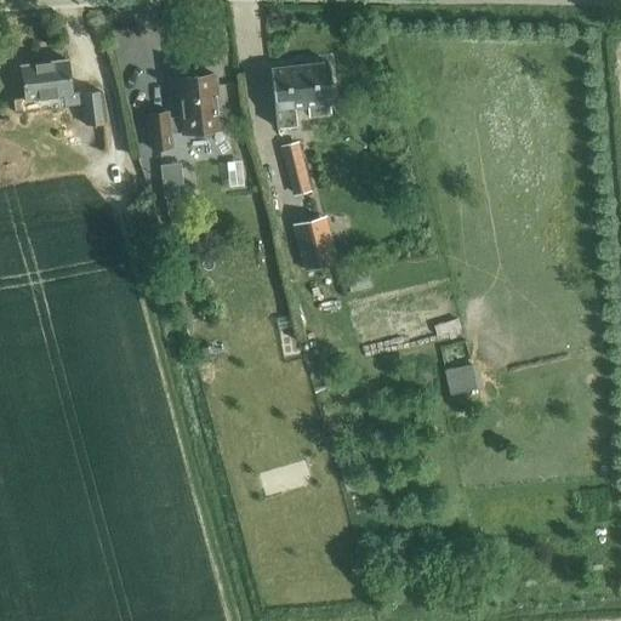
[(26,97),(13,98),(15,113),(66,107),(84,106),(86,126),(104,124),(100,90),(73,93),(68,61),(22,66),(26,97)]
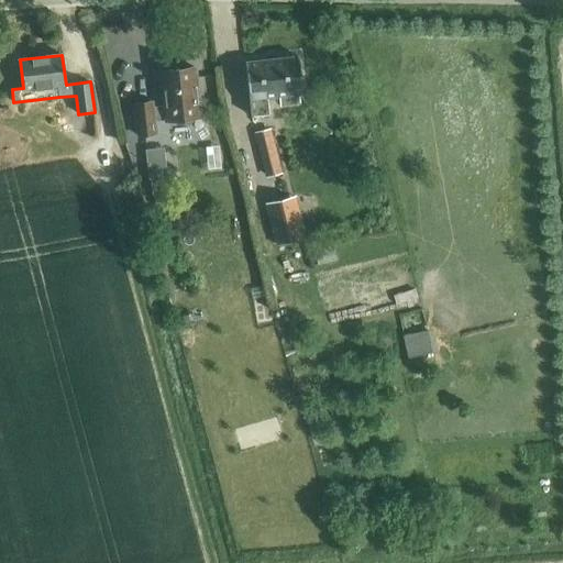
[(299,105),(299,95),(301,94),(297,56),(244,63),(251,116),(269,114),(267,98),(278,97),(279,106),(299,105)]
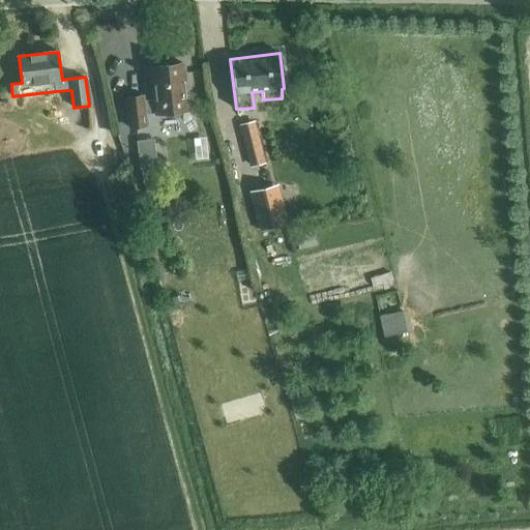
[(183,111),(188,110),(183,63),(149,67),(153,99),(143,100),(142,96),(125,98),(128,127),(145,125),(144,115),(159,113),(166,117),(178,116),(183,111)]
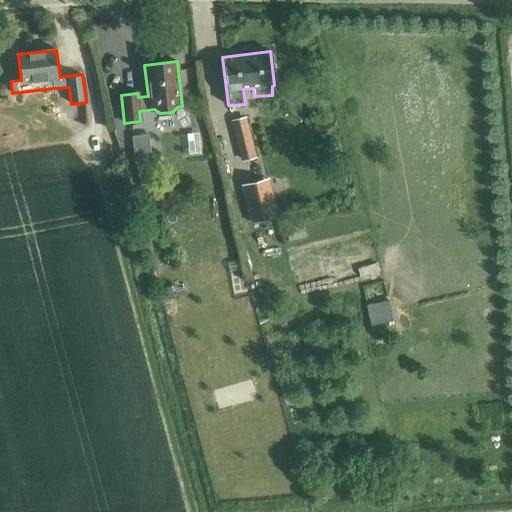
[(246,117),(231,121),(241,161),(256,157),(246,117)]
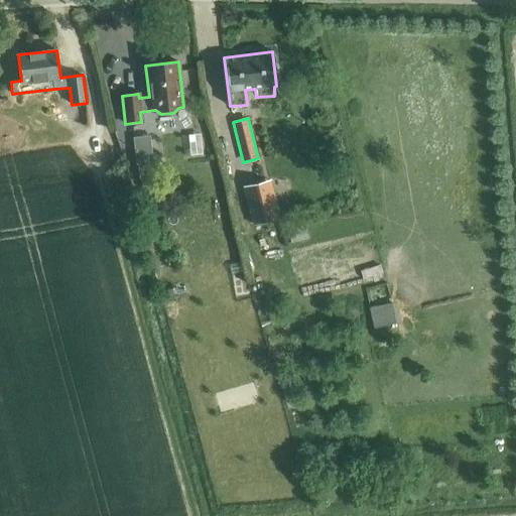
[(154,176),(141,178),(142,189),(156,188),(154,176)]
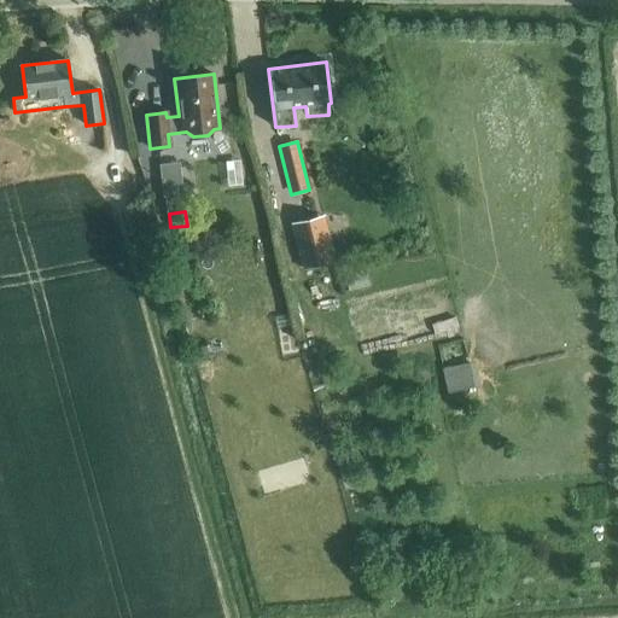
[(291,223),(303,269),(336,262),(324,215),(291,223)]
